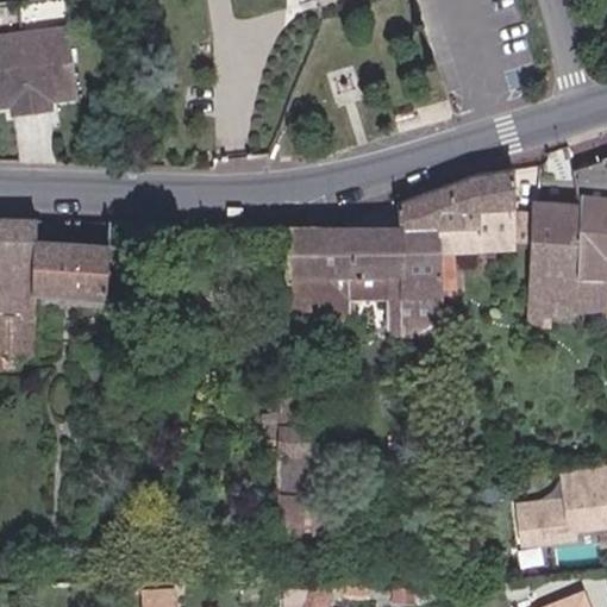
[(60,24),(0,33),(0,101),(0,97),(7,95),(10,112),(48,105),(45,88),(54,88),(55,94),(70,92),(60,24)]
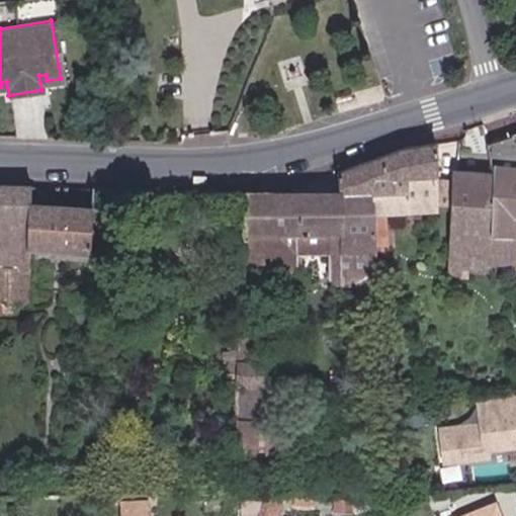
[(515,136),(491,143),(499,175),(496,211),(495,221),(515,223),(515,136)]
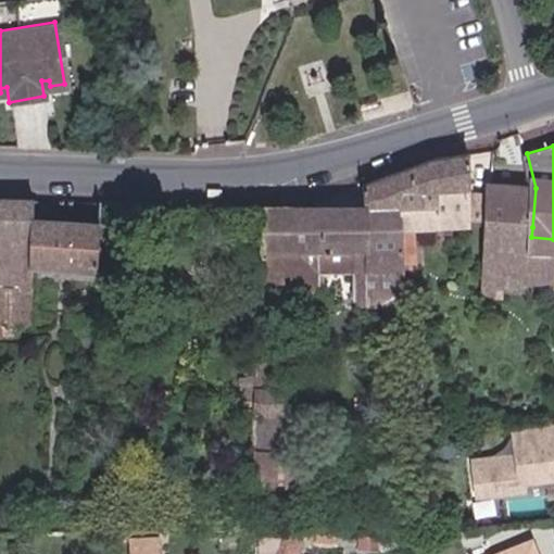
[(466,194),(468,152),(411,171),(412,191),(466,194)]
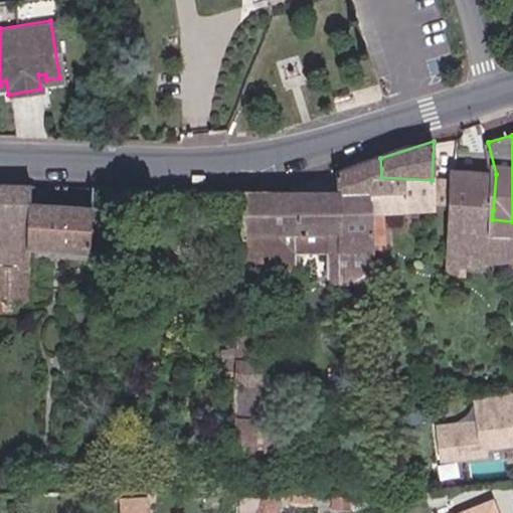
[(334,173),(335,197),(371,196),(372,210),(430,213),(432,180),(381,177),(380,158),(334,173)]
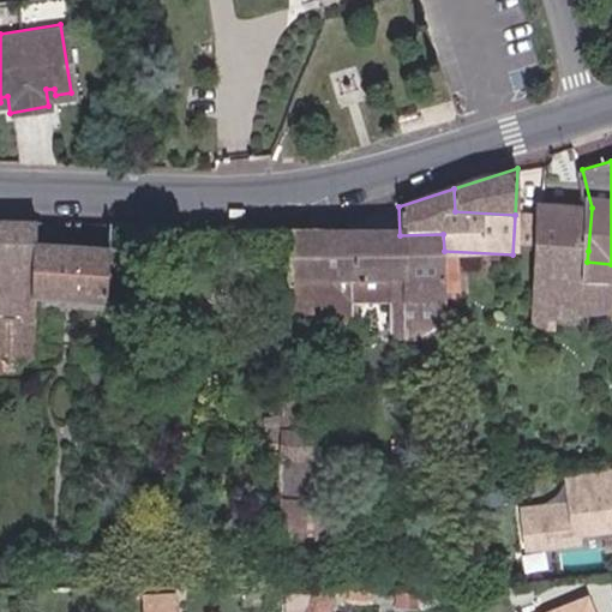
[(539,205),(535,247),(588,251),(592,208),(539,205)]
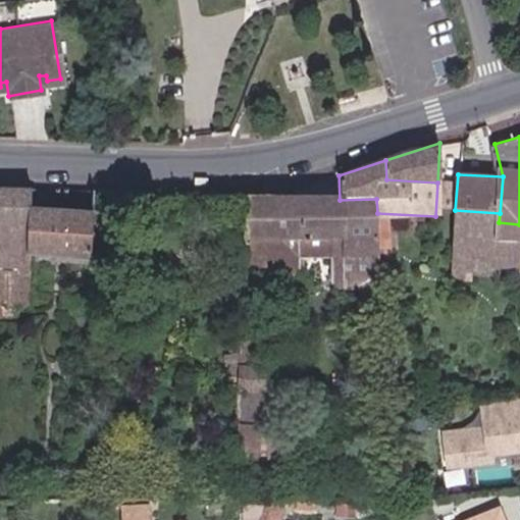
[(91,207),(28,204),(28,189),(0,188),(0,304),(18,306),(24,254),(89,257),(91,207)]
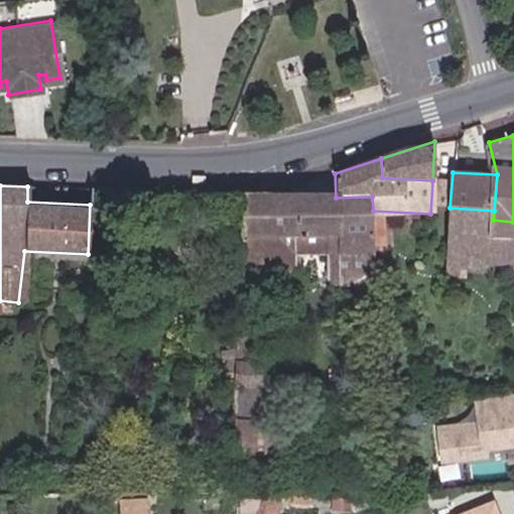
[(336,198),(243,196),(240,270),(289,270),(291,250),(339,251),(339,255),(376,255),(373,211),(372,197),(336,198)]
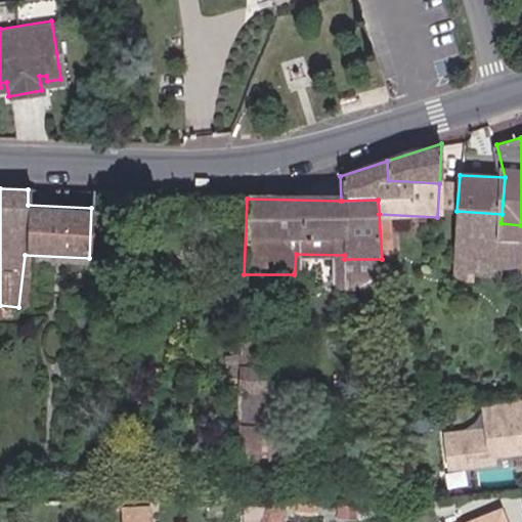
[(521,240),(498,237),(501,223),(502,214),(457,211),(450,272),(473,274),(473,265),(521,269),(521,255),(521,240)]
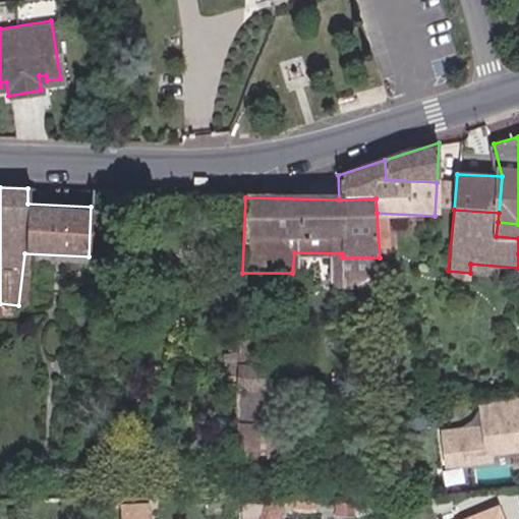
[(518,224),(498,222),(496,236),(518,238),(518,224)]
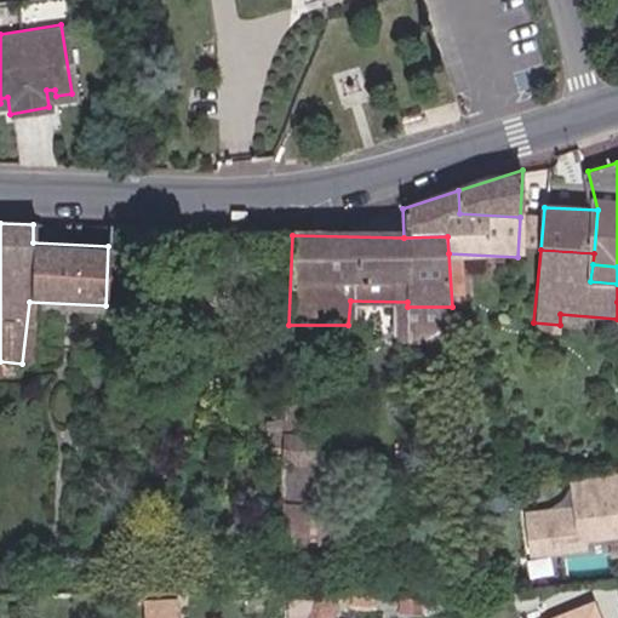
[(282,424),(281,462),(305,463),(308,425),(282,424)]
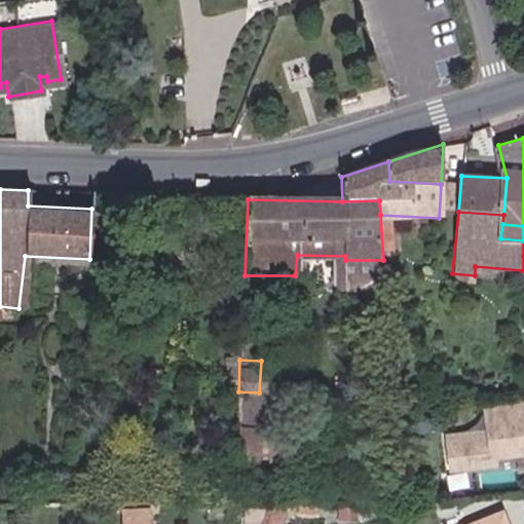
[(264,393),(259,393),(238,391),(233,489),(274,491),(277,448),(261,447),(264,393)]
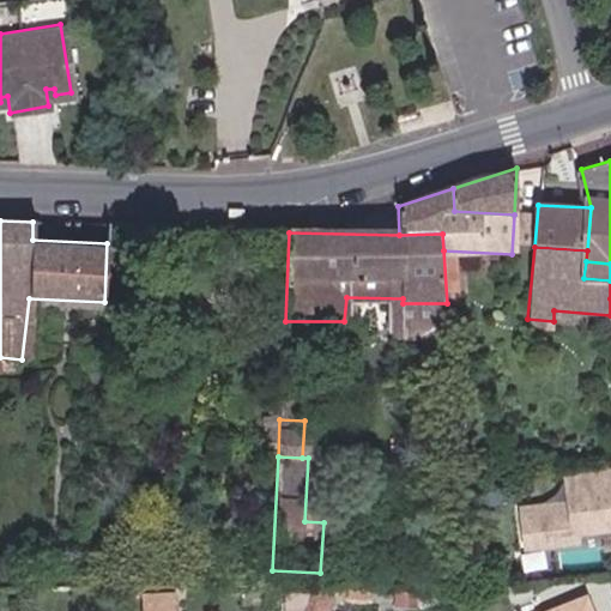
[(610,467),(569,473),(572,504),(525,509),(528,548),(578,542),(576,532),(610,527),(610,467)]
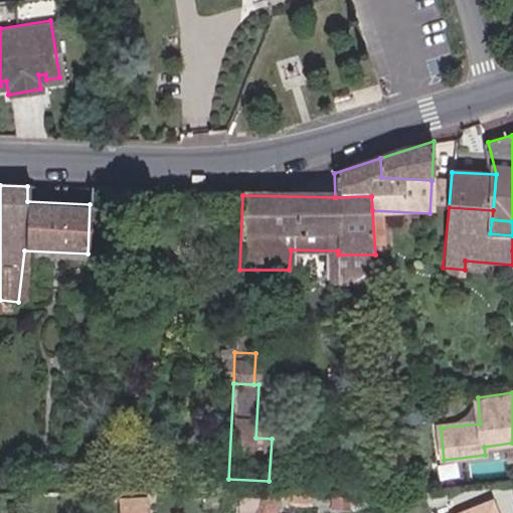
[(319,499),(319,490),(297,489),(297,498),(319,499)]
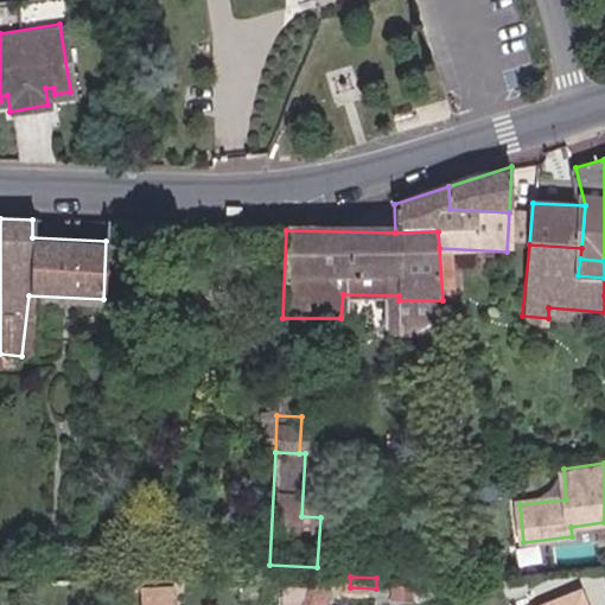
[(298,604),(331,604),(333,603),(339,586),(309,578),(298,604)]
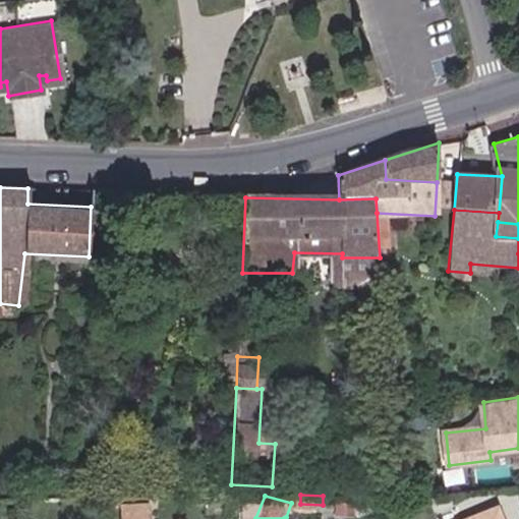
[(153,518),(152,500),(120,502),(121,518),(153,518)]
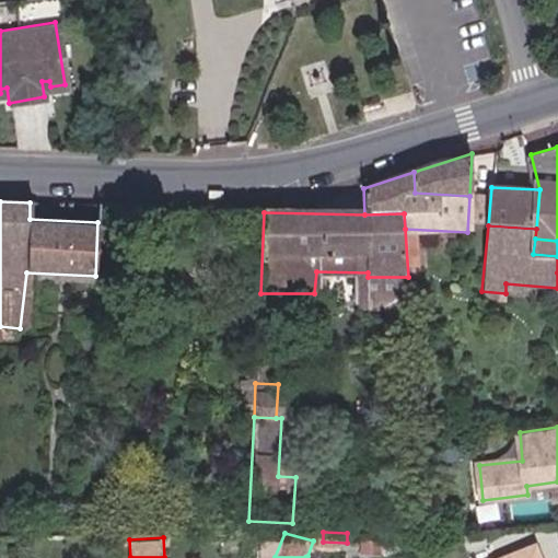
[(545,557),(539,543),(501,557),(545,557)]
